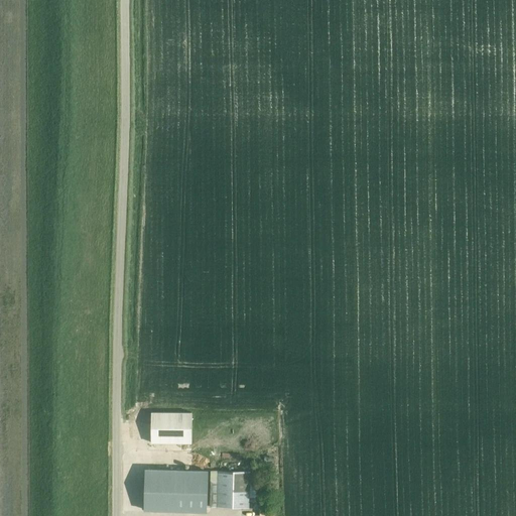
[(151,412),(151,442),(191,442),(192,412),(151,412)]
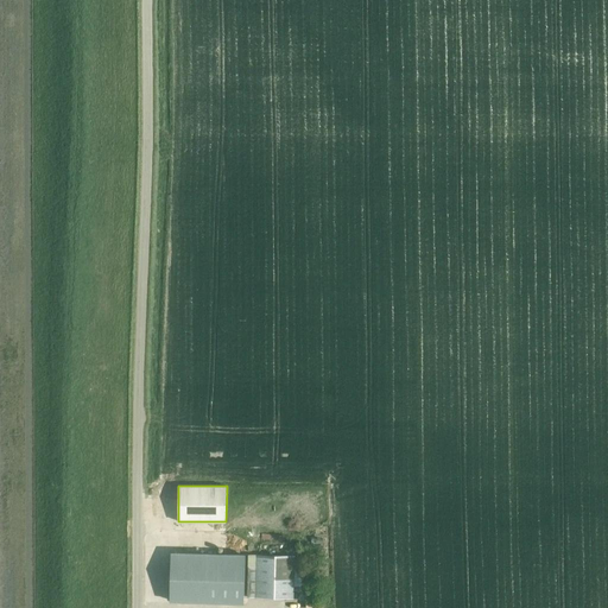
[(244,603),(245,556),(173,553),(172,601),(244,603)]
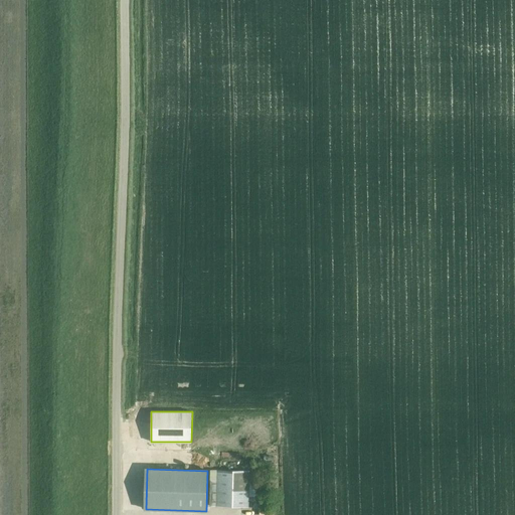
[(248,507),(249,471),(217,470),(217,480),(210,480),(209,506),(248,507)]
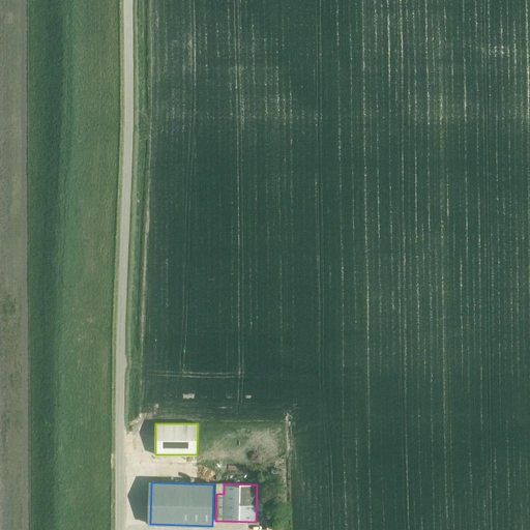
[(131,524),(143,524),(142,511),(131,511),(131,524)]
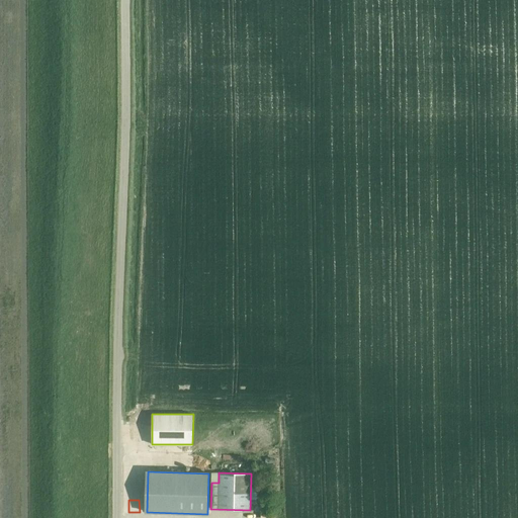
[(273,517),(274,508),(258,507),(257,517),(273,517)]
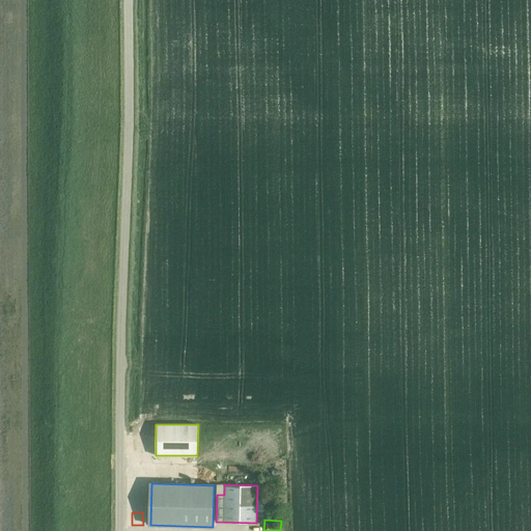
All buildings are outlined.
